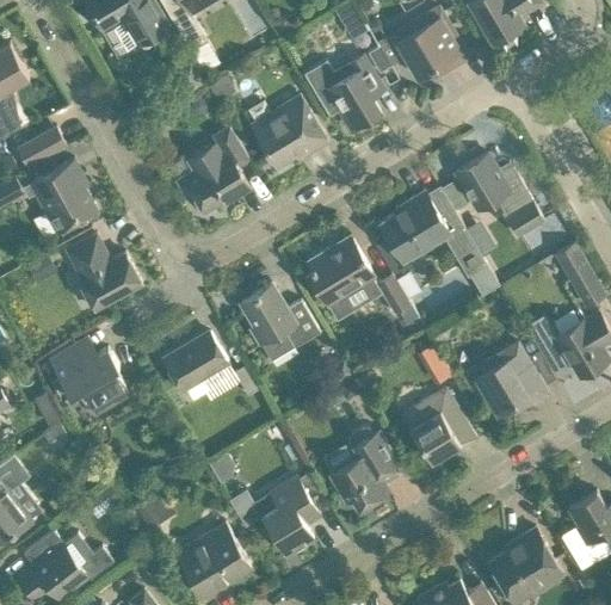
[(119,60),(139,48),(170,29),(152,0),(86,0),(85,1),(103,32),(119,60)]
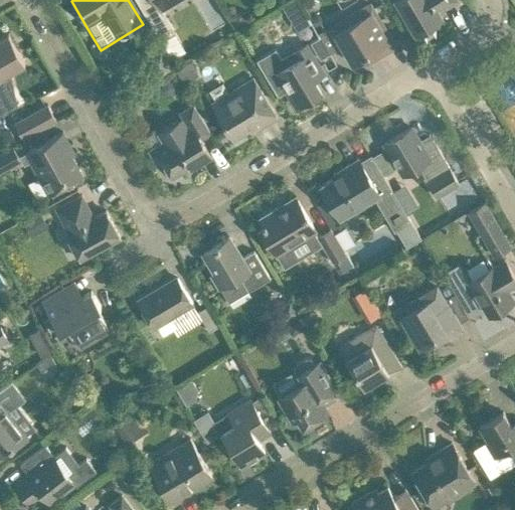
[(134,0),(161,46),(176,37),(162,13),(183,0),(134,0)]
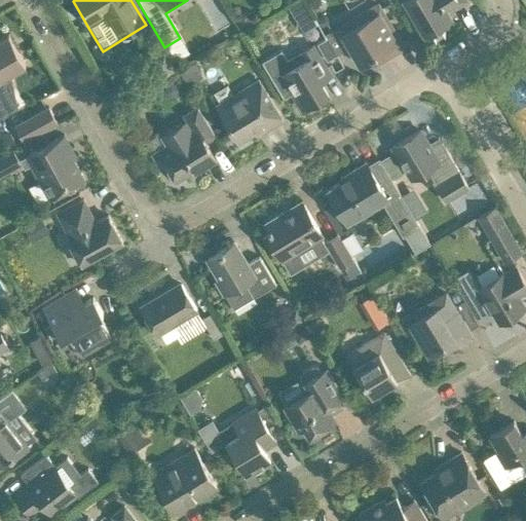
[(402,0),(404,3),(403,4),(423,39),(452,23),(447,13),(453,9),(455,12),(467,4),(464,0),(402,0)]
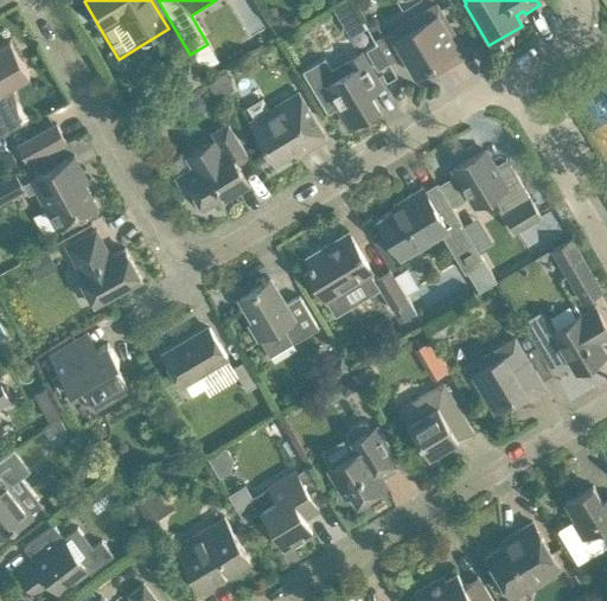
[(352,45),(369,34),(349,5),(333,14),(352,45)]
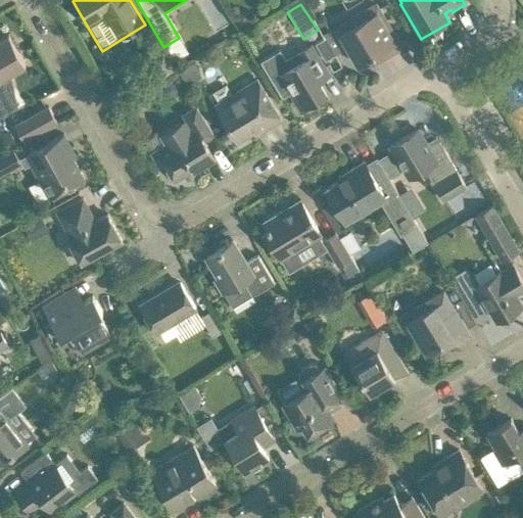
[(402,51),(376,7),(352,21),(355,28),(334,41),(342,54),(348,50),(359,68),(375,58),(384,61),(402,51)]
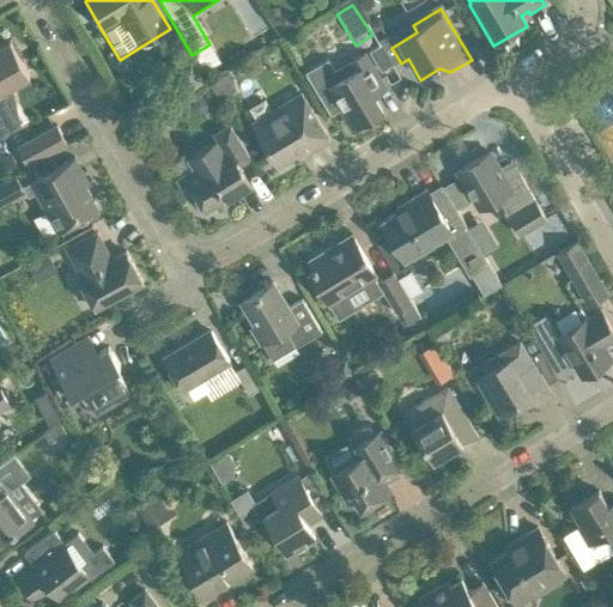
[(289,16),(273,25),(281,38),(297,30),(289,16)]
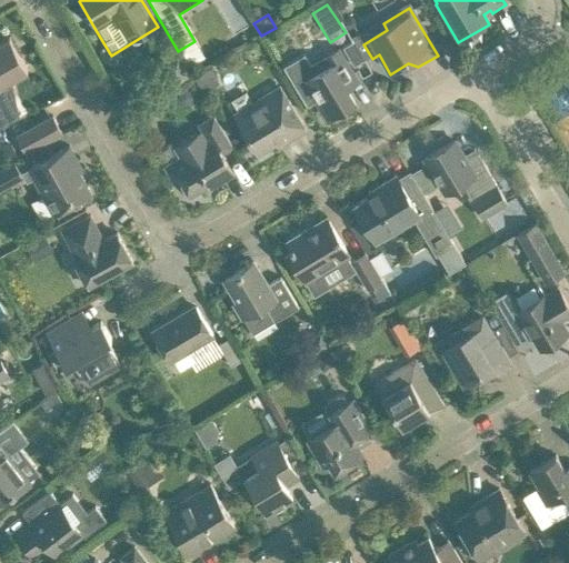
[(0,130),(13,123),(6,108),(13,103),(11,83),(28,74),(10,41),(0,46),(0,130)]
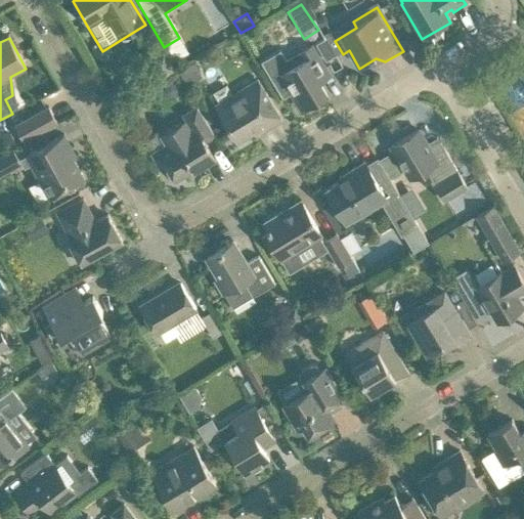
[(190,57),(179,38),(164,47),(176,66),(190,57)]
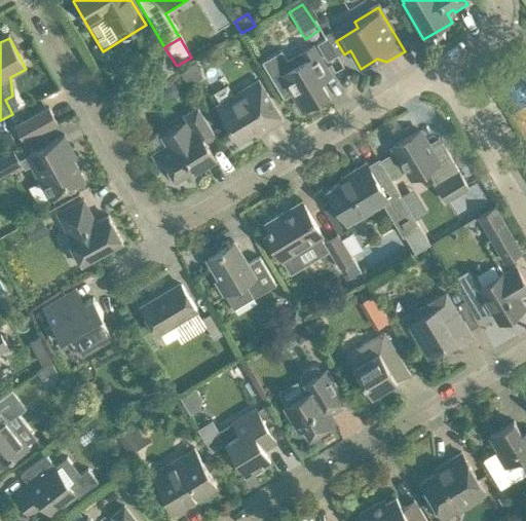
[(327,41),(316,47),(327,65),(337,59),(327,41)]
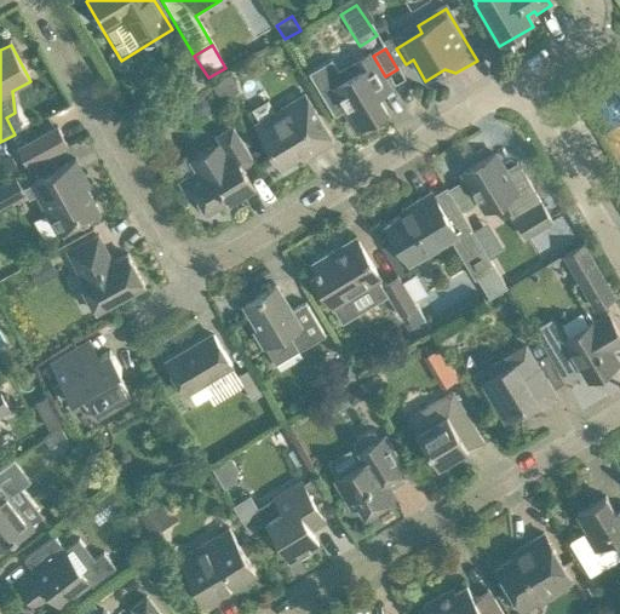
[(386,115),(378,101),(390,93),(385,85),(369,58),(356,67),(356,68),(339,78),(332,64),(310,78),(310,76),(309,78),(334,120),(345,114),(356,132),(386,115)]
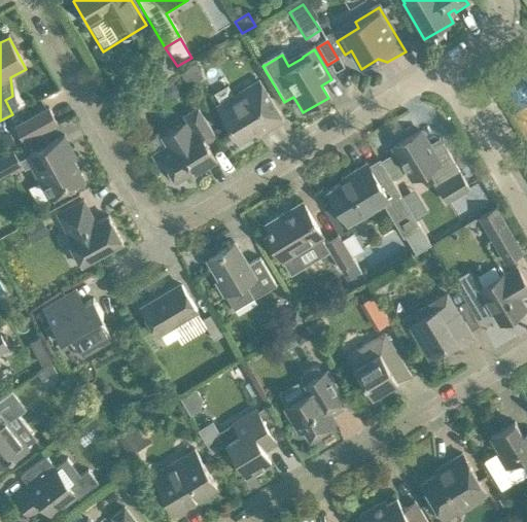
[(178,72),(168,57),(149,68),(159,84),(178,72)]
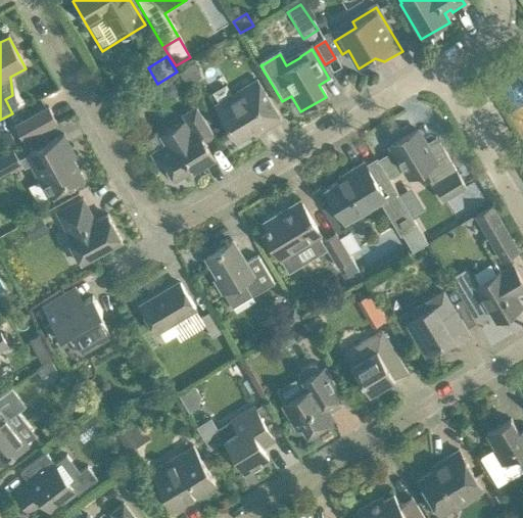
[(277,116),(256,84),(244,91),(247,95),(218,112),(237,145),(268,127),(266,123),(277,116)]
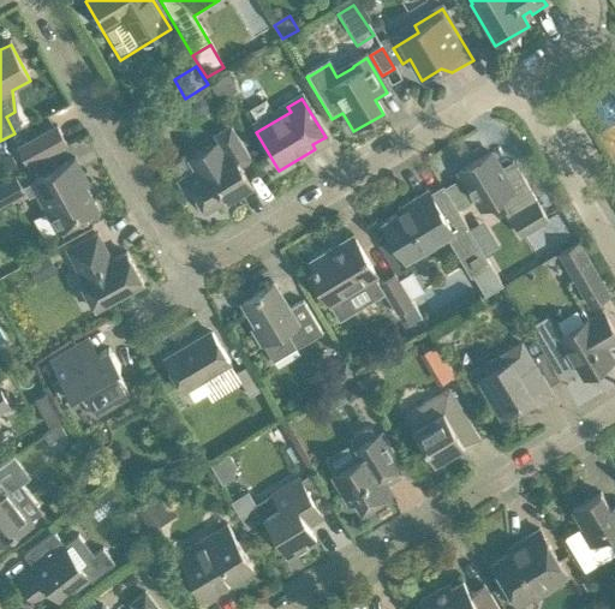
[(196,198),(206,215),(237,196),(239,199),(254,192),(240,169),(252,162),(232,129),(215,138),(228,160),(222,162),(214,148),(193,161),(199,171),(178,184),(190,202),(196,198)]
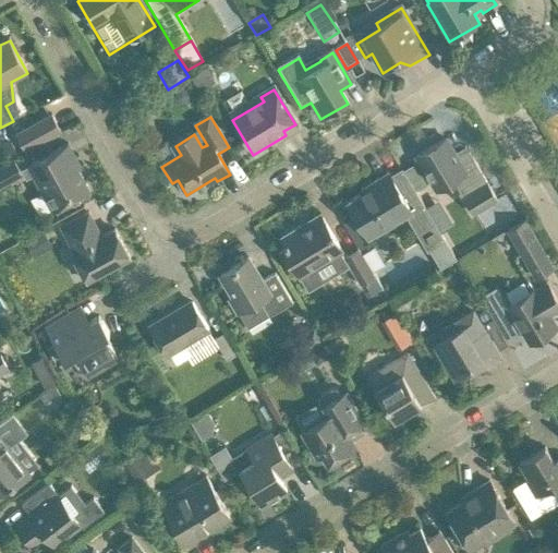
[(52,118),(16,137),(25,154),(61,134),(52,118)]
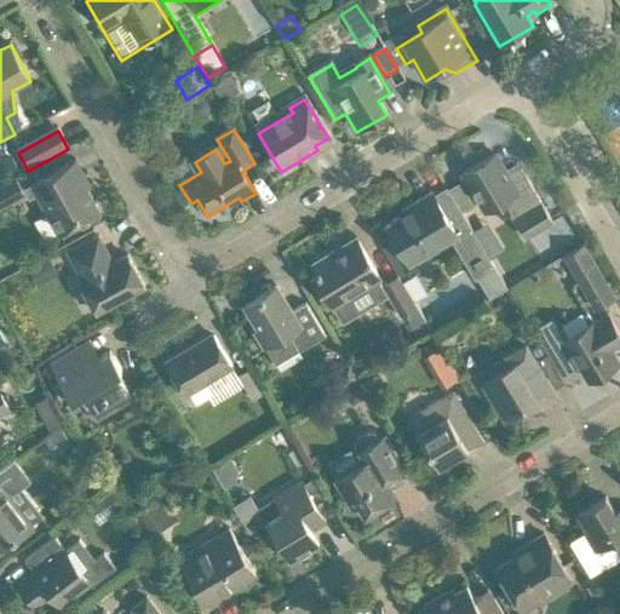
[(265,149),(253,156),(259,167),(271,161),(265,149)]
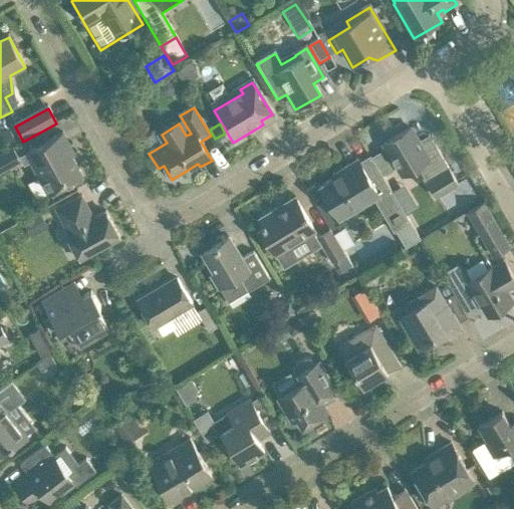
[(436,200),(458,187),(432,143),(422,149),(411,131),(383,148),(402,179),(417,170),(436,200)]
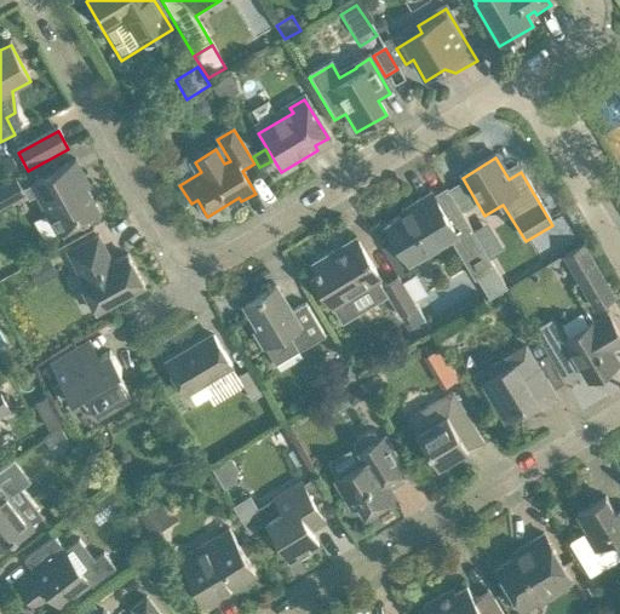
[(32,188),(59,239),(101,216),(86,190),(90,189),(75,164),(32,188)]
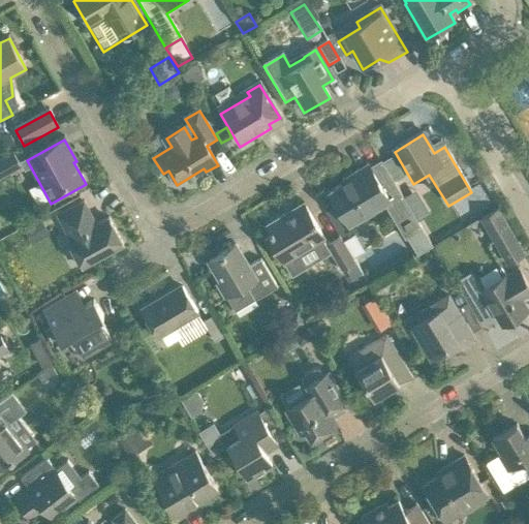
[(0,181),(22,170),(13,154),(0,160),(0,181)]
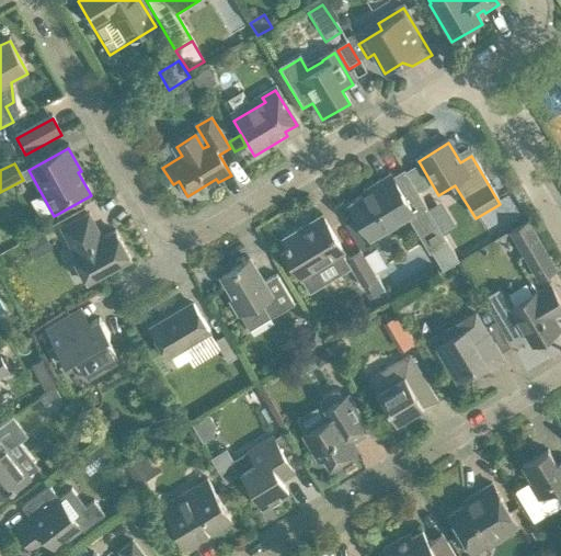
[(365,199),(348,207),(370,244),(409,220),(431,256),(447,245),(418,194),(405,174),(393,181),(391,178),(376,186),(378,190),(365,199)]
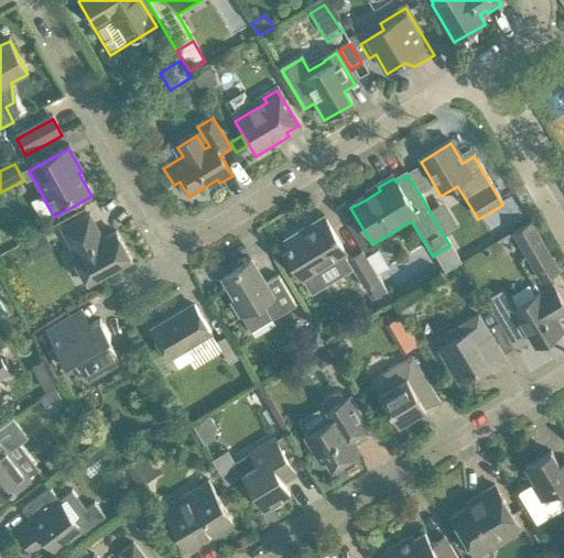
[(75,256),(72,259),(80,273),(88,269),(96,283),(132,263),(116,234),(101,242),(88,219),(90,219),(89,217),(62,232),(75,256)]
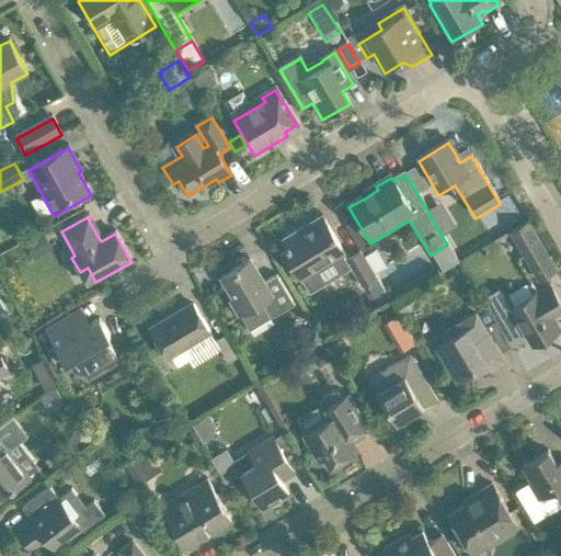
[(345,257),(322,219),(321,219),(323,224),(304,235),(301,231),(283,242),(287,249),(286,249),(287,250),(284,252),(301,283),(345,257)]
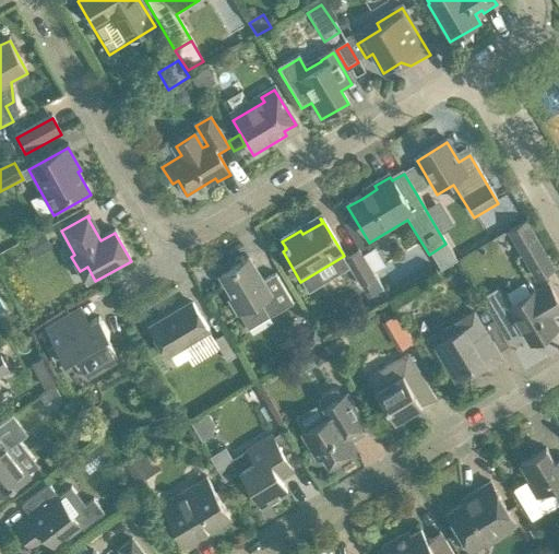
[(525,223),(508,234),(536,282),(554,271),(525,223)]
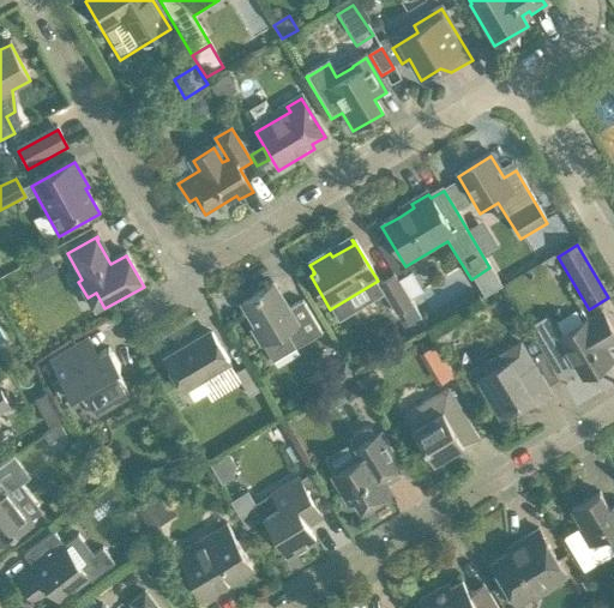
[(58,276),(48,259),(28,271),(37,288),(58,276)]
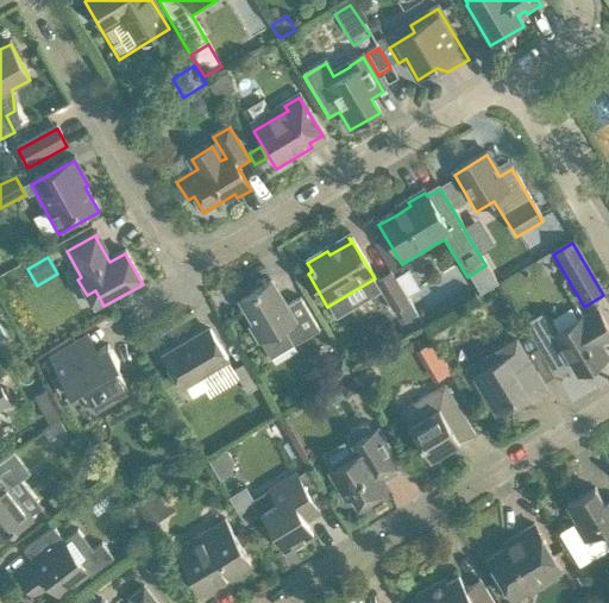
[(375,284),(394,315),(409,306),(391,275),(375,284)]
